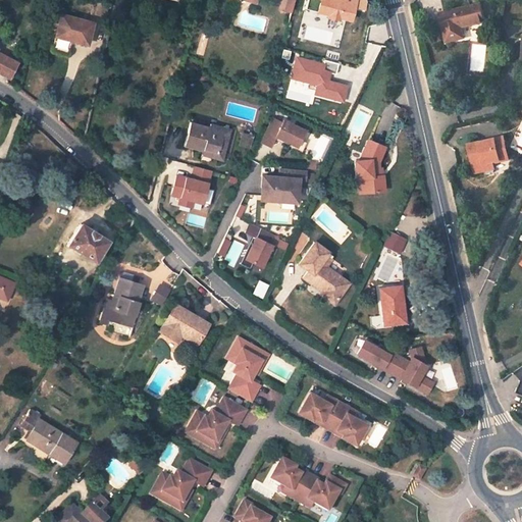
[(319,0),(321,0),(318,13),(329,16),(328,19),(340,22),(341,19),(351,22),(355,8),(361,9),(363,1),(362,0),(319,0)]
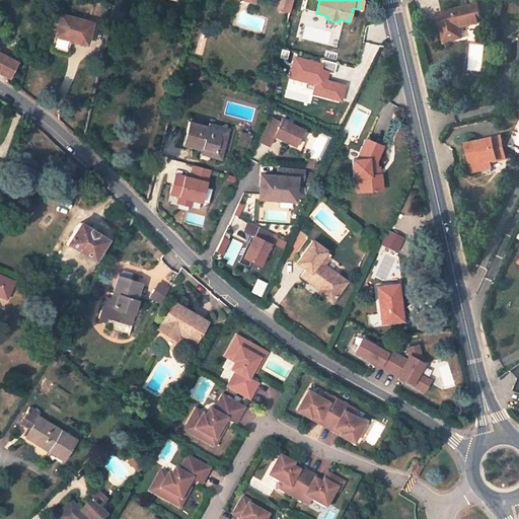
[(482,21),(477,4),(436,13),(443,42),(460,36),(458,26),(482,21)]
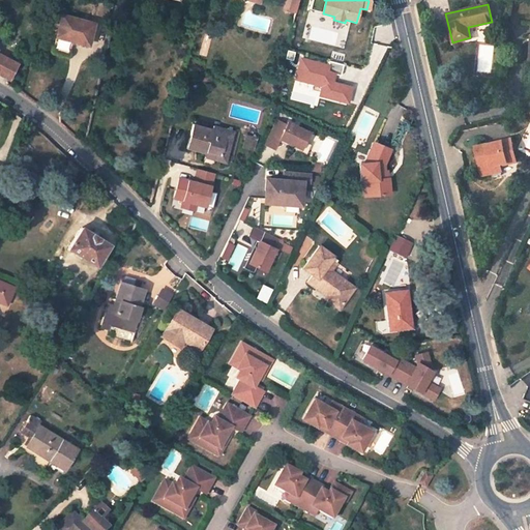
[(78,19),(62,13),(57,35),(54,50),(70,54),(74,40),(71,39),(78,19)]
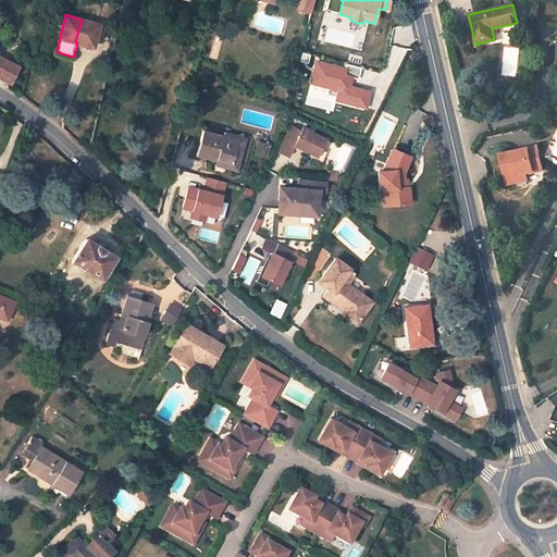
[(94,46),(99,24),(82,20),(75,41),(77,42),(94,46)]
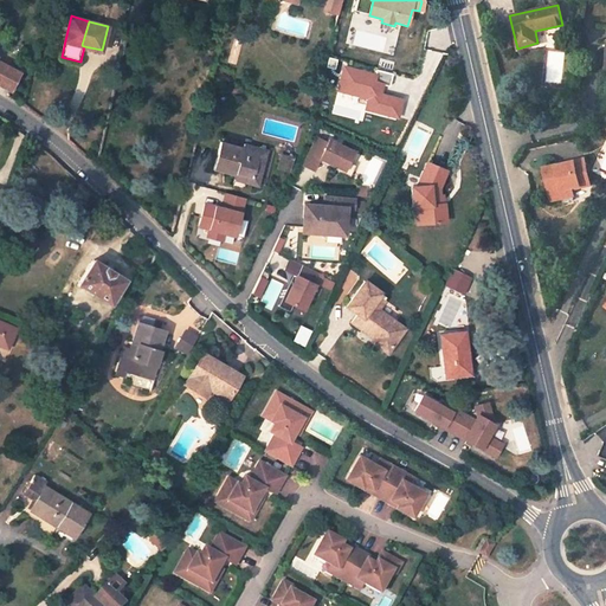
[(4,46),(0,44),(0,53),(13,62),(18,53),(4,45),(4,46)]
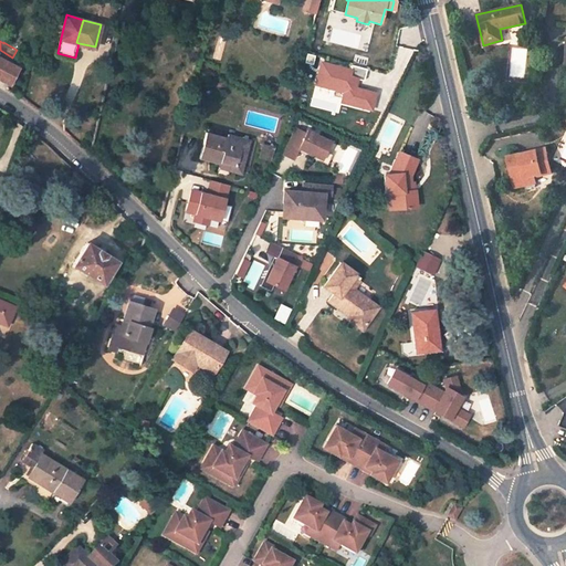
[(19,67),(0,58),(0,79),(10,85),(19,67)]
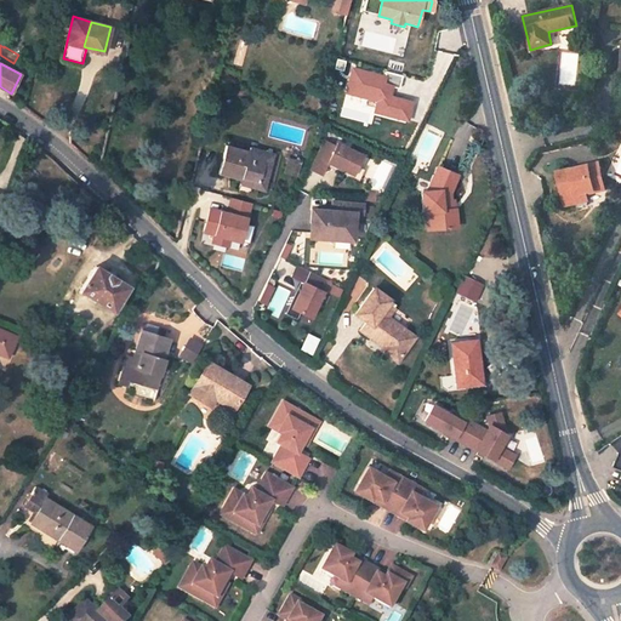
[(335,144),(324,140),(309,167),(323,174),(329,161),(343,169),(342,171),(358,178),(364,167),(357,165),(362,153),(336,141),(335,144)]
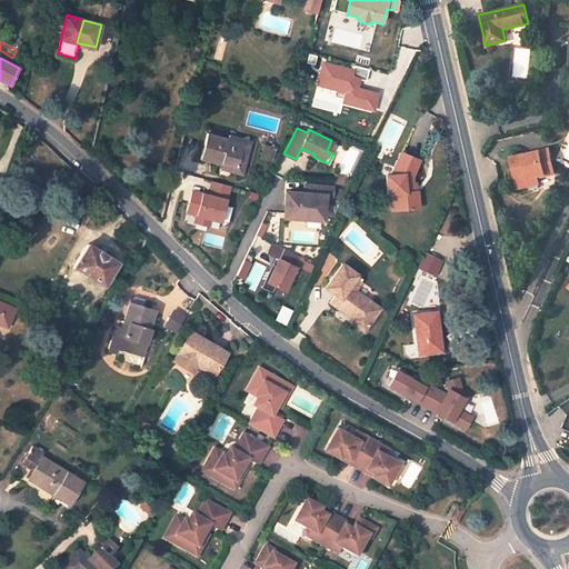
[(243,170),(251,140),(229,135),(228,138),(208,132),(200,158),(221,165),(243,170)]
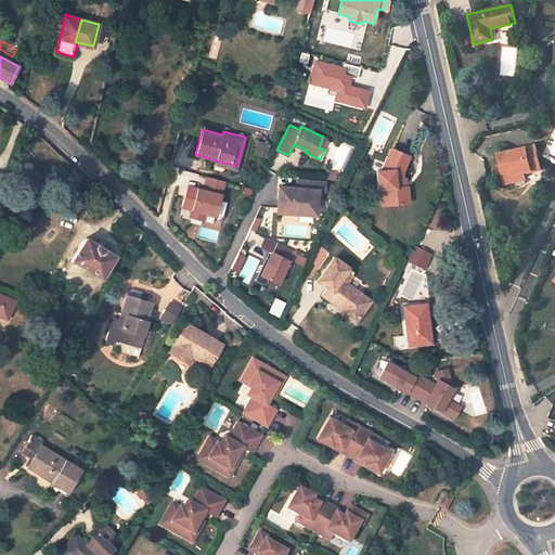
[(257,140),(253,153),(261,155),(266,143),(257,140)]
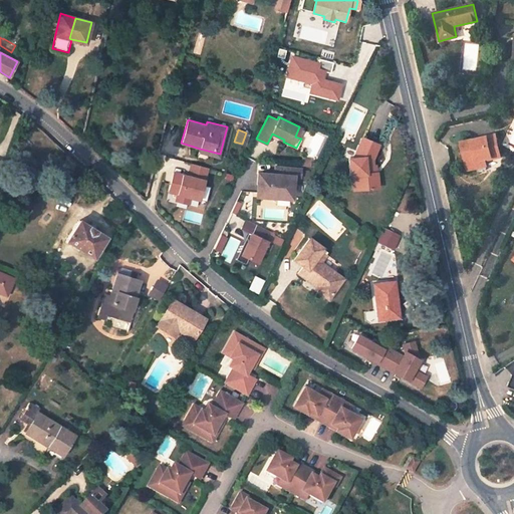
[(376,172),(372,173),(371,160),(378,144),(362,137),(353,157),(349,158),(350,174),(352,174),(358,174),(360,189),(377,188),(376,172)]
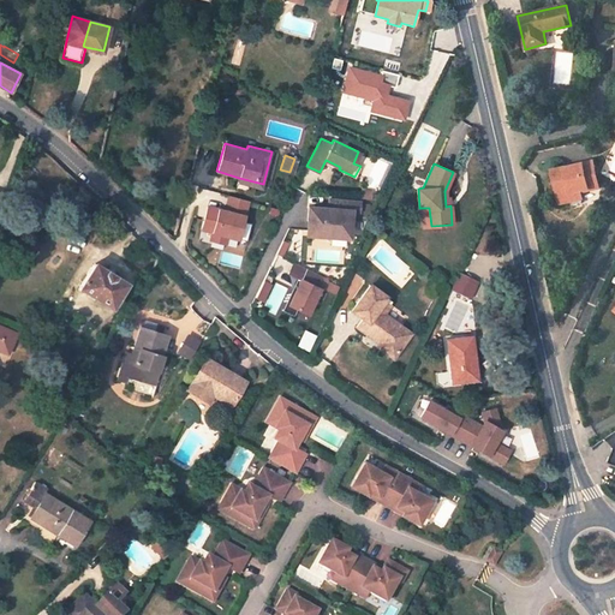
[(598,187),(592,163),(554,172),(561,203),(572,199),(571,193),(580,191),(598,187)]
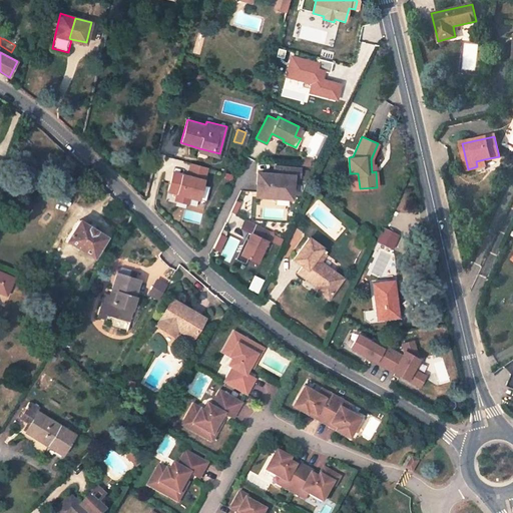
[(217,158),(219,153),(199,148),(198,153),(217,158)]
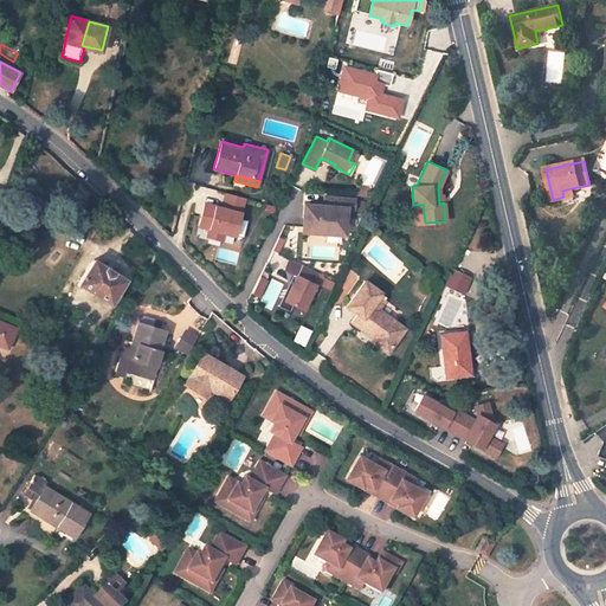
[(200,221),(208,188),(193,184),(185,218),(200,221)]
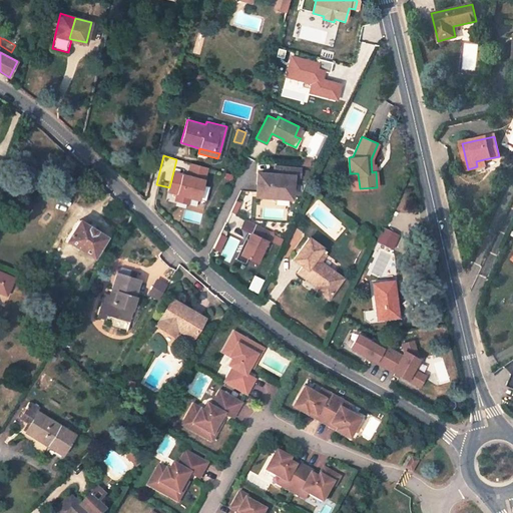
[(275,165),(275,174),(288,174),(289,166),(275,165)]
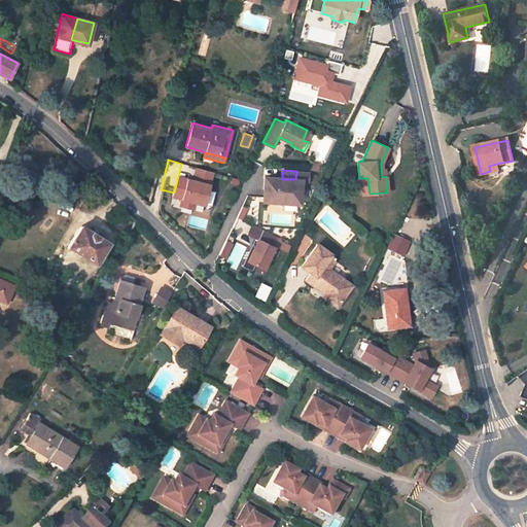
[(309,181),(310,172),(296,171),(295,179),(282,179),(266,177),(264,199),(282,200),(282,202),(300,203),(302,180),(309,181)]
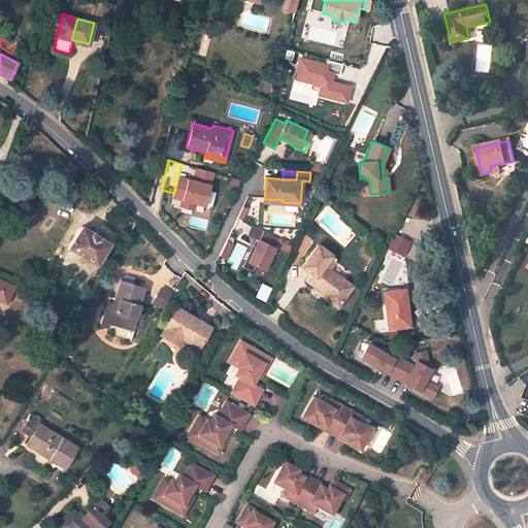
[(259,237),(264,227),(253,223),(249,232),(257,236),(244,264),(254,268),(256,262),(249,259),(259,237)]
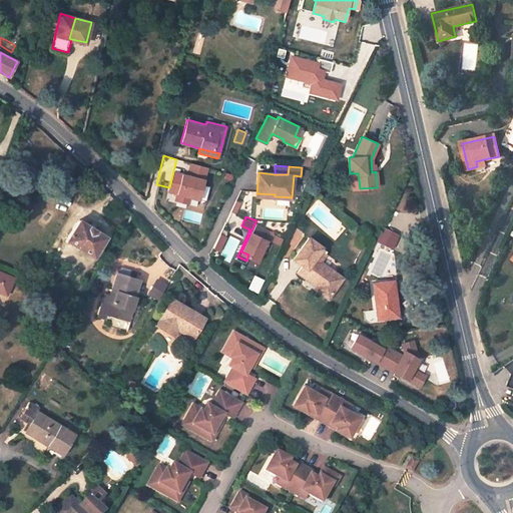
[(93,255),(105,235),(79,218),(66,238),(93,255)]
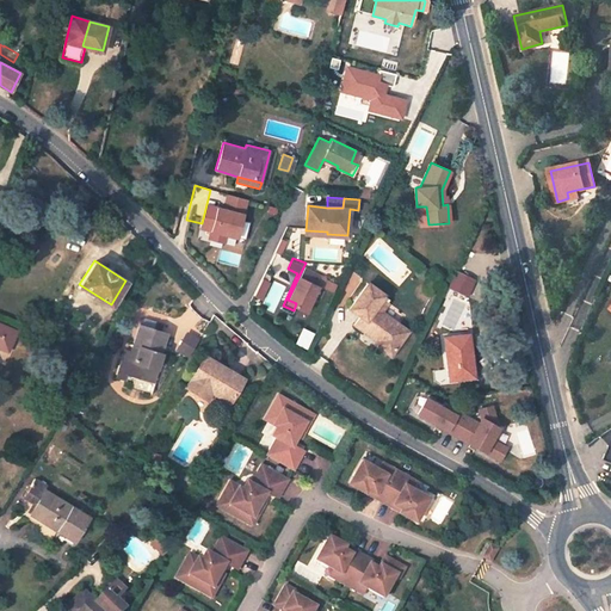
[(308,308),(320,283),(316,282),(321,271),(306,263),(300,275),(288,300),(296,303),(308,308)]
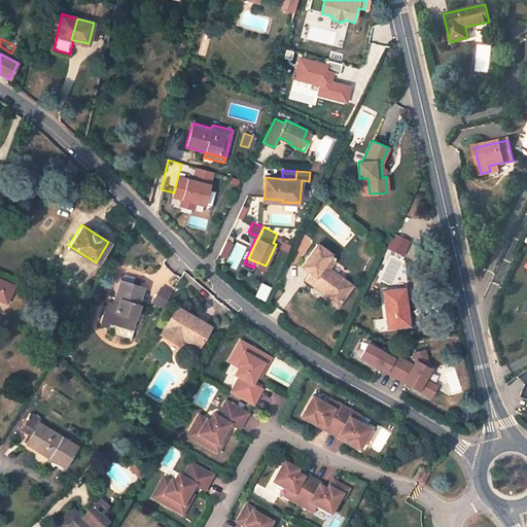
[(405,255),(411,240),(393,233),(387,248),(405,255)]
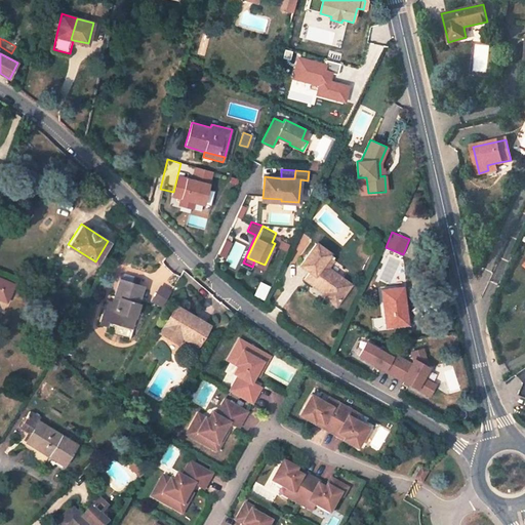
[(226,254),(233,240),(227,238),(219,252),(226,254)]
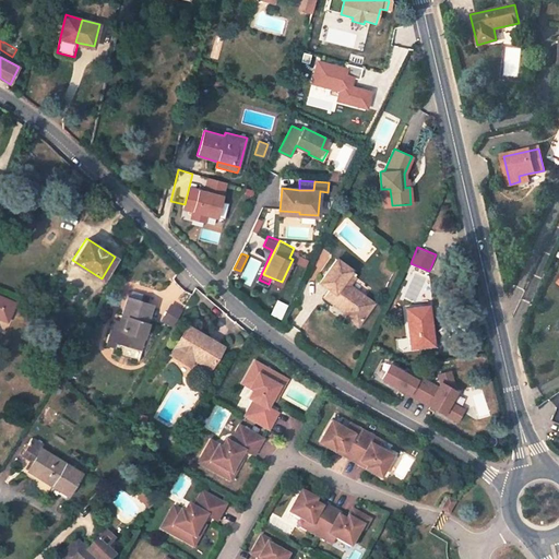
[(342,314),(356,324),(368,309),(365,307),(370,299),(348,283),(353,276),(348,273),(352,269),(336,258),(319,281),(330,289),(324,297),(344,312),(342,314)]
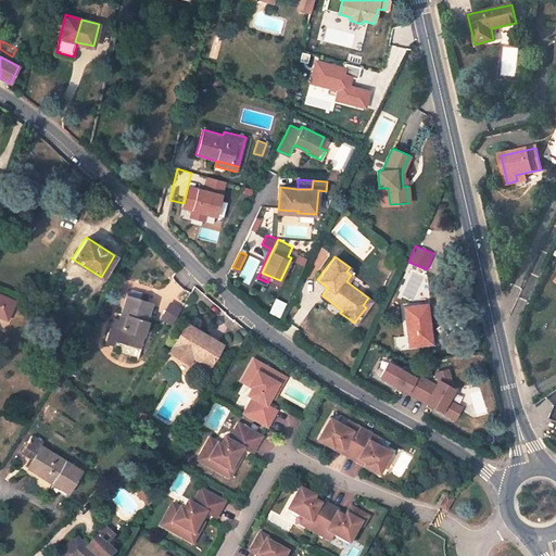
[(0,315),(7,318),(14,301),(0,294),(0,315)]
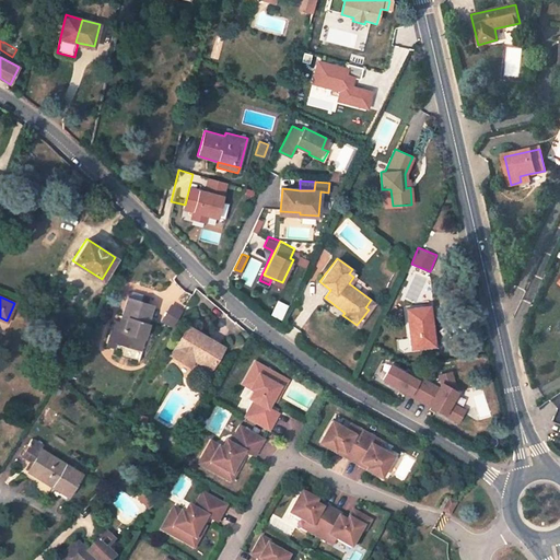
[(115,322),(111,336),(115,337),(114,341),(120,343),(139,349),(141,345),(144,330),(147,324),(144,324),(150,304),(128,298),(123,316),(128,318),(126,324),(126,325),(119,323),(115,322)]
